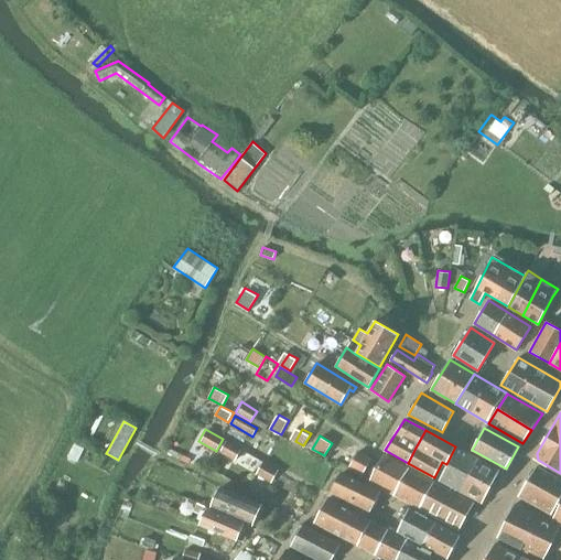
[(236,460),(241,450),(226,441),(219,451),(236,460)]
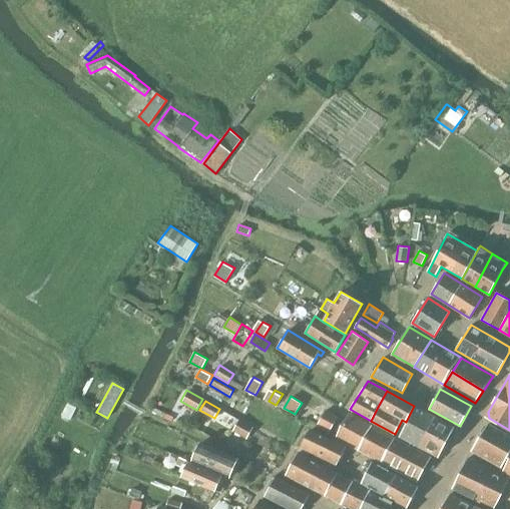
[(408,421),(427,432),(435,417),(416,407),(408,421)]
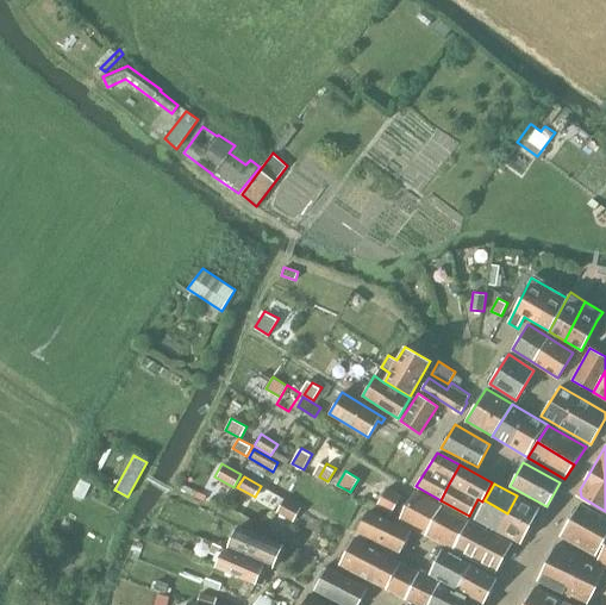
[(392,512),(401,496),(386,487),(376,504),(392,512)]
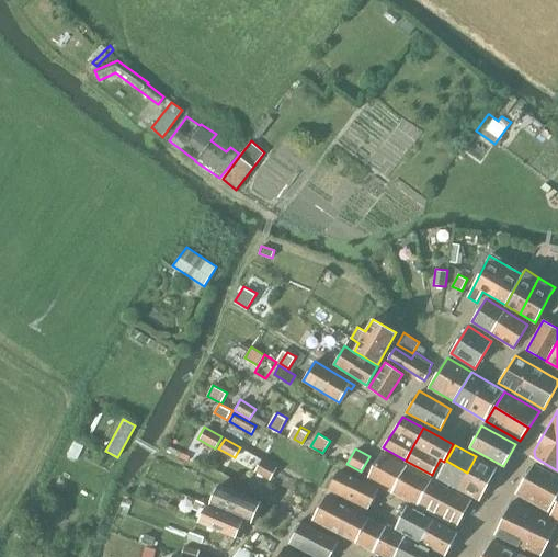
[(418,506),(432,479),(383,453),(367,479),(418,506)]
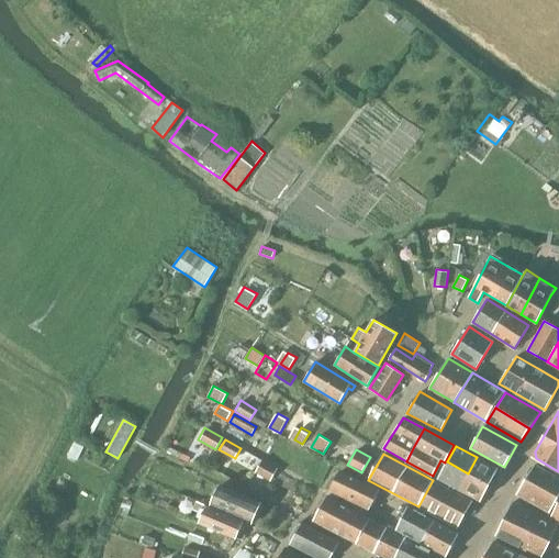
[(477,457),(468,473),(490,484),(499,468),(477,457)]
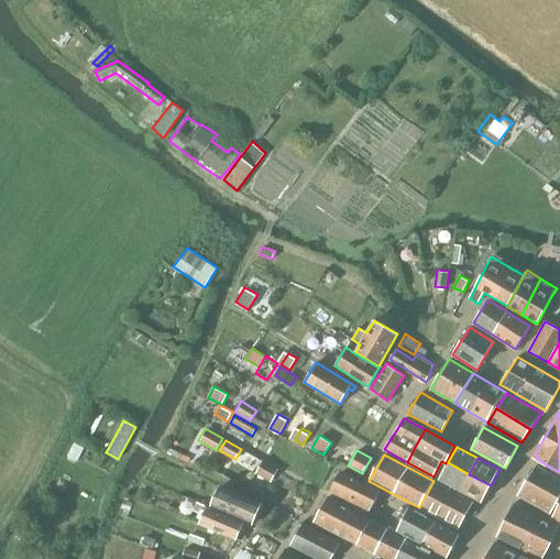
[(278,469),(263,460),(255,472),(272,481),(278,469)]
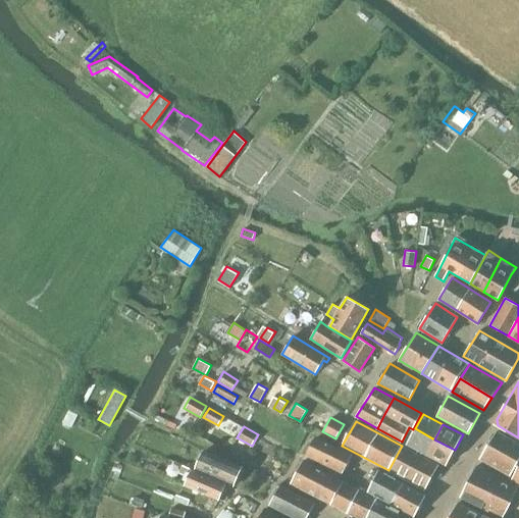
[(455,450),(434,439),(415,428),(407,444),(447,465),(455,450)]
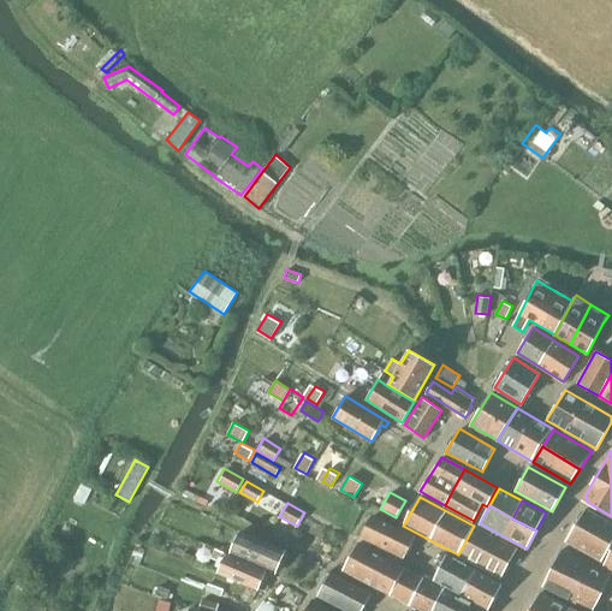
[(575,525),(611,544),(611,540),(611,522),(586,508),(575,525)]
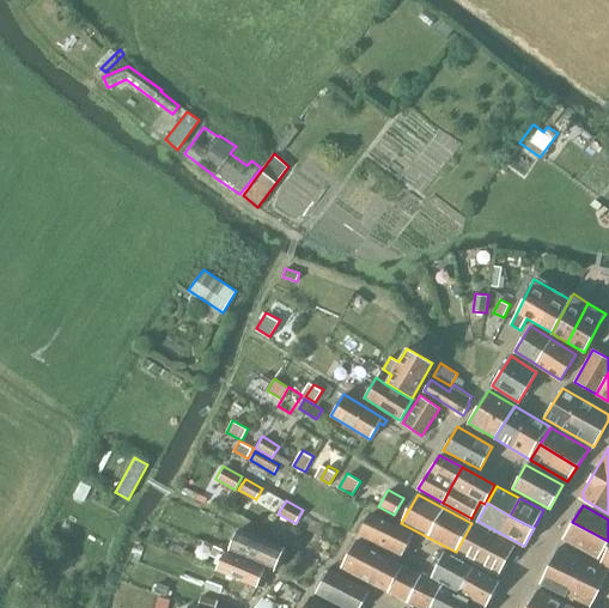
[(402,554),(414,534),(371,512),(359,534),(402,554)]
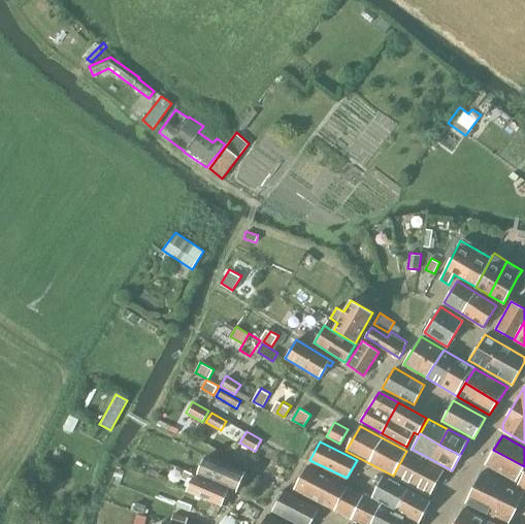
[(524,466),(493,450),(485,463),(516,481),(524,466)]
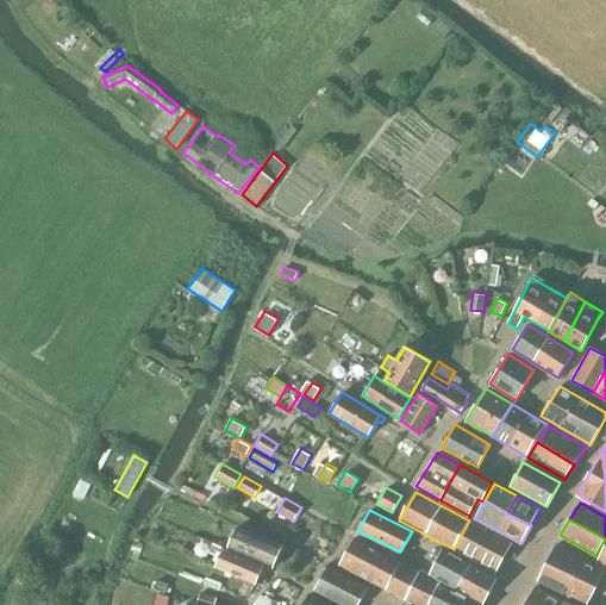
[(469,521),(454,549),(497,572),(512,543),(469,521)]
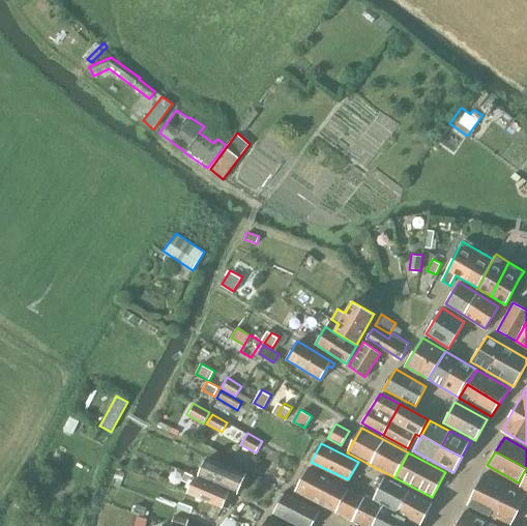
[(237,493),(245,474),(206,458),(198,476),(237,493)]
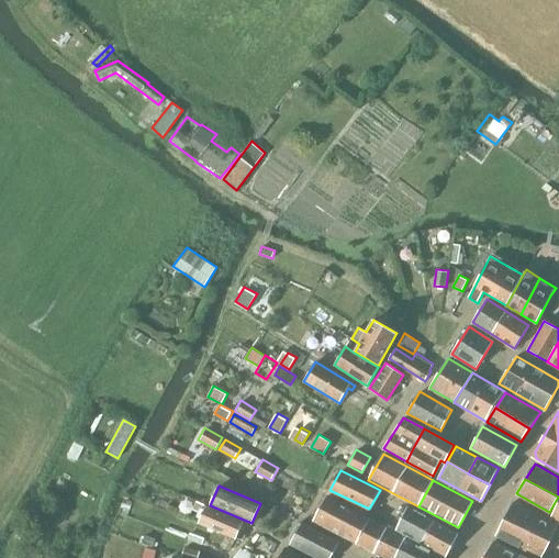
[(356,543),(369,519),(326,495),(313,520),(356,543)]
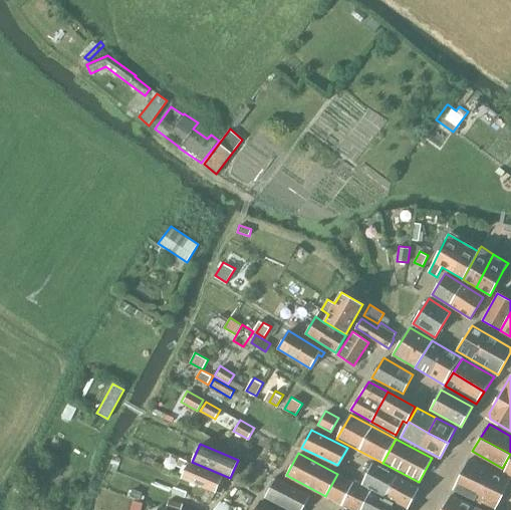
[(216,492),(222,479),(223,476),(189,461),(179,457),(176,465),(185,470),(182,477),(216,492)]
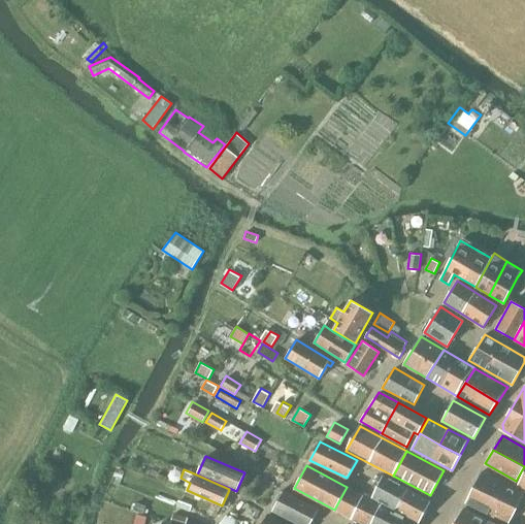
[(507,523),(523,492),(481,471),(465,502),(507,523)]
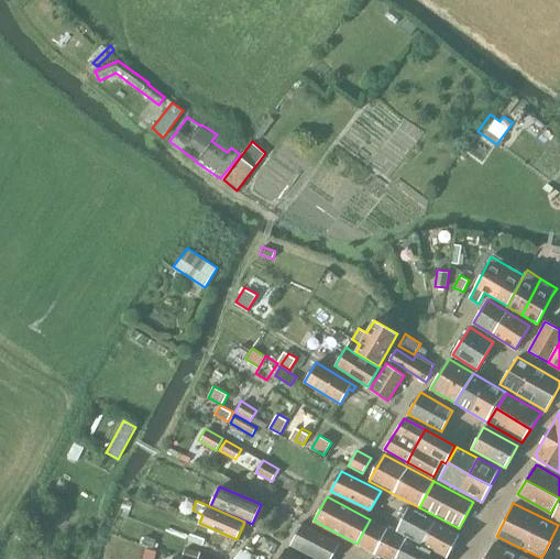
[(423,544),(435,522),(408,506),(397,530),(423,544)]
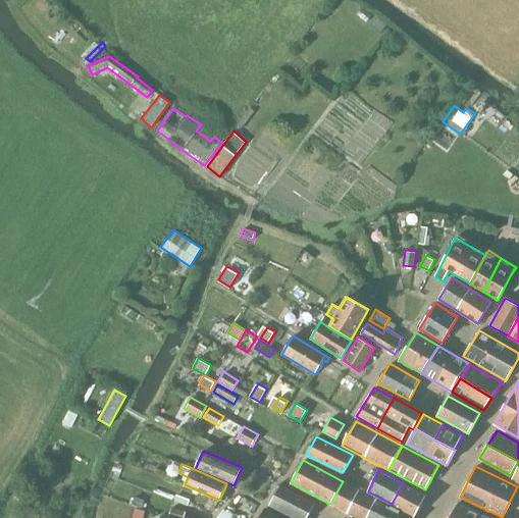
[(343,481),(330,504),(347,512),(359,517),(409,517),(410,516),(358,488),(343,481)]
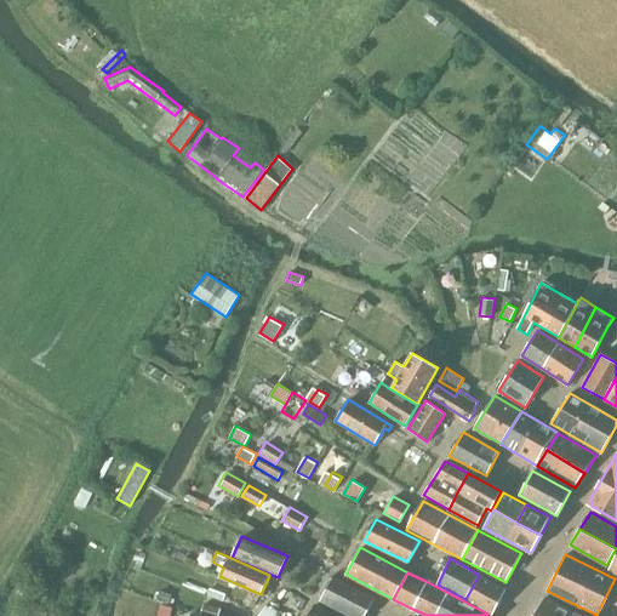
[(479,575),(466,599),(492,614),(506,589),(479,575)]
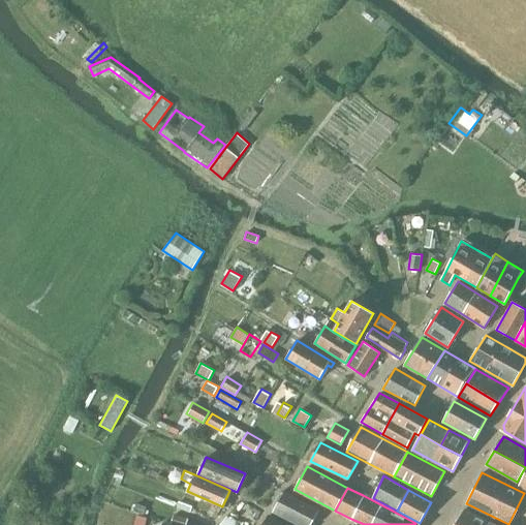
[(300,524),(310,524),(319,510),(286,493),(283,492),(279,492),(271,507),(273,511),(273,512),(300,524)]
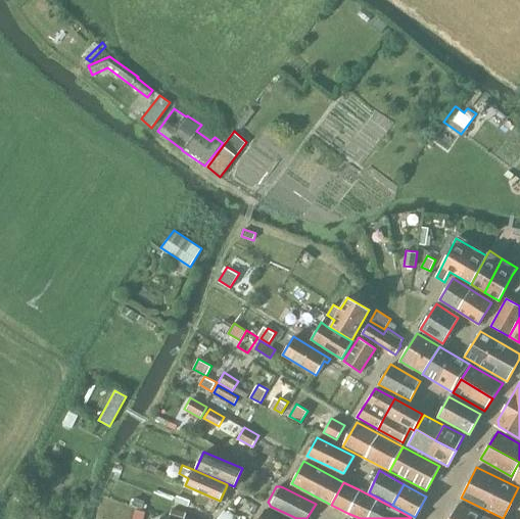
[(481,518),(484,516),(459,503),(450,518),(481,518)]
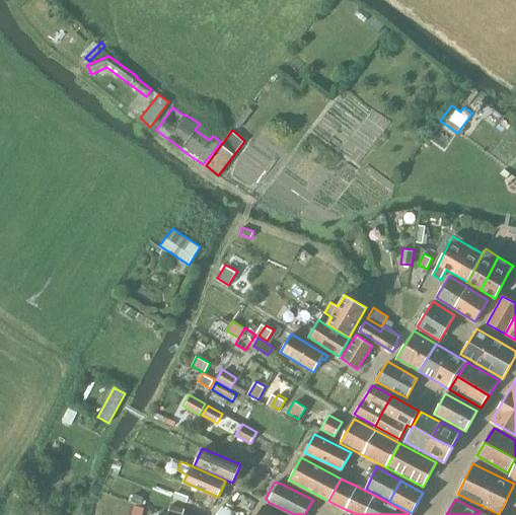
[(182,514),(185,509),(170,504),(167,514),(172,514),(182,514)]
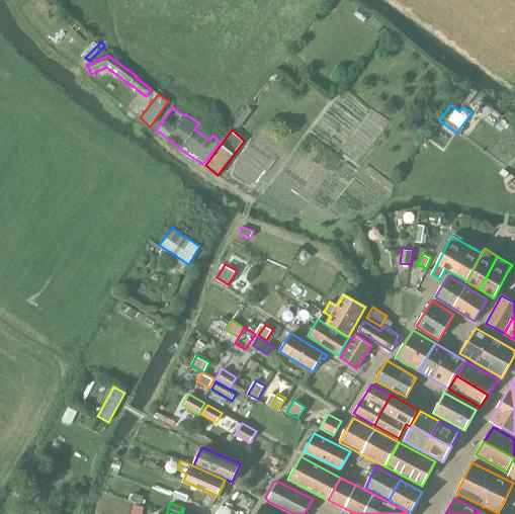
[(141,513),(144,506),(134,504),(131,513),(141,513)]
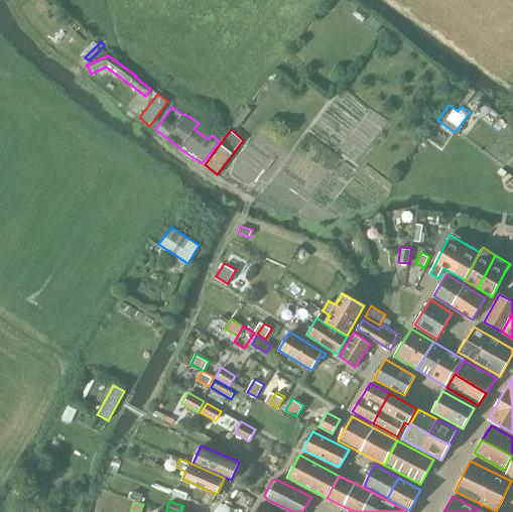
[(255,511),(278,511),(261,502),(255,511)]
